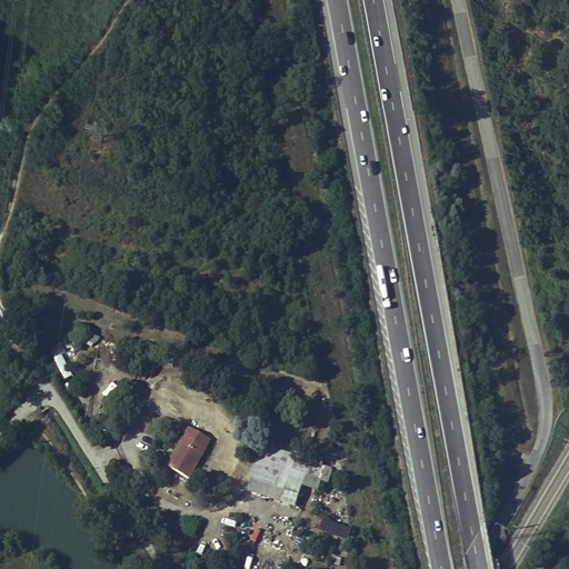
[(83,343),(95,347),(98,336),(87,333),(83,343)]
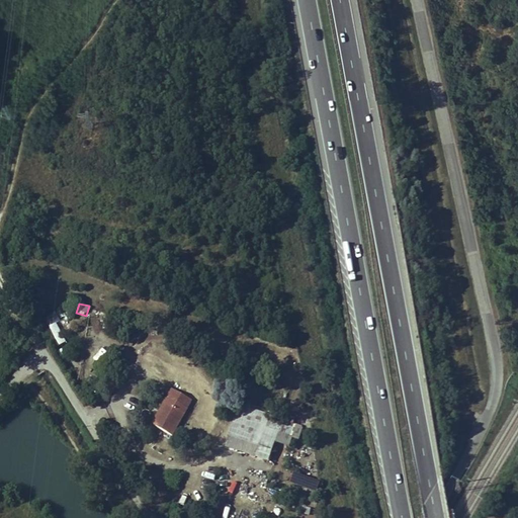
[(65,317),(61,319),(57,313),(45,320),(57,342),(74,333),(65,317)]
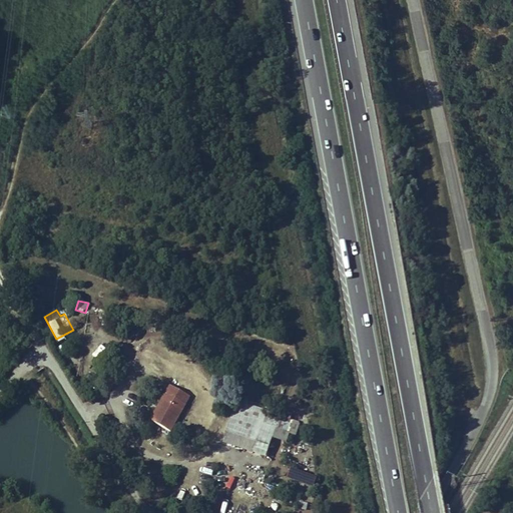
[(67,359),(68,367),(77,365),(75,357),(67,359)]
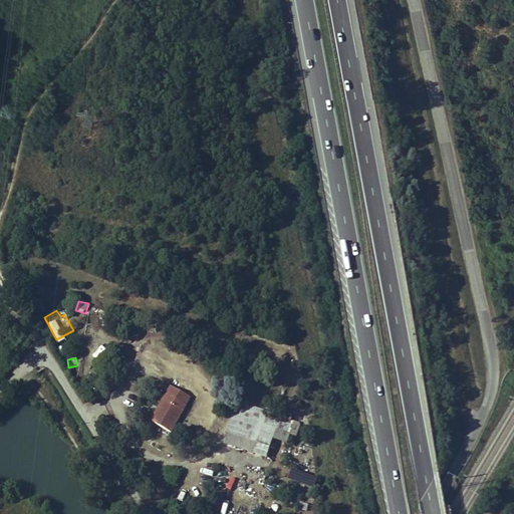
[(157,411),(151,422),(171,433),(187,406),(184,404),(188,397),(171,388),(167,395),(165,394),(161,401),(163,402),(158,411),(157,411)]
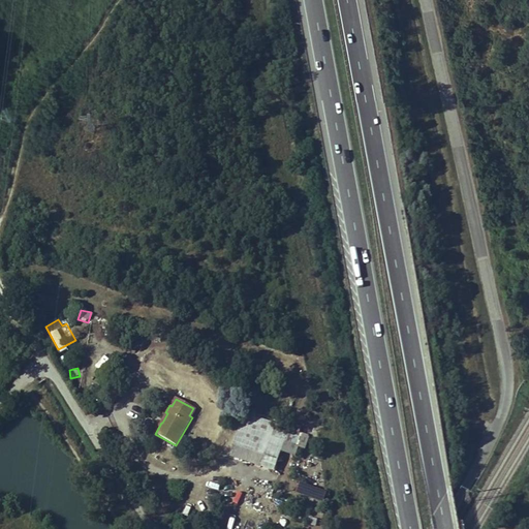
[(241,426),(237,437),(256,443),(267,446),(261,462),(260,465),(273,469),(280,450),(292,456),(301,434),(246,415),(243,427),(241,426)]
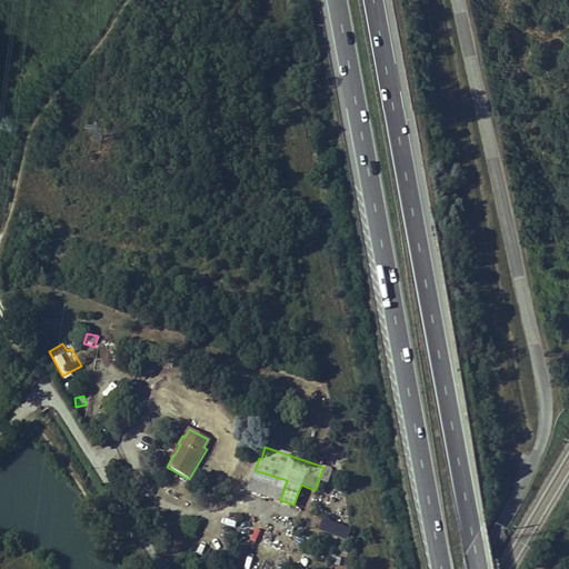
[(250,487),(270,493),(276,477),(255,470),(250,487)]
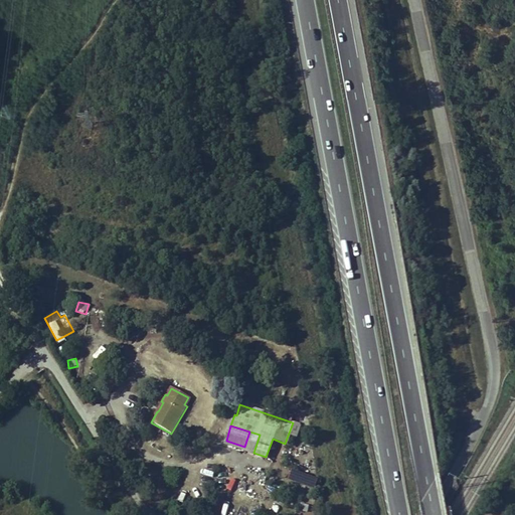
[(260,435),(249,432),(244,447),(254,450),(260,435)]
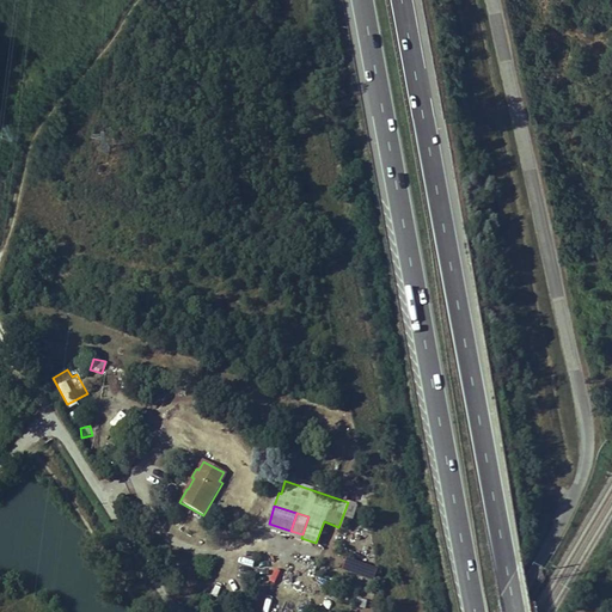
[(275,611),(277,600),(254,599),(252,611),(275,611)]
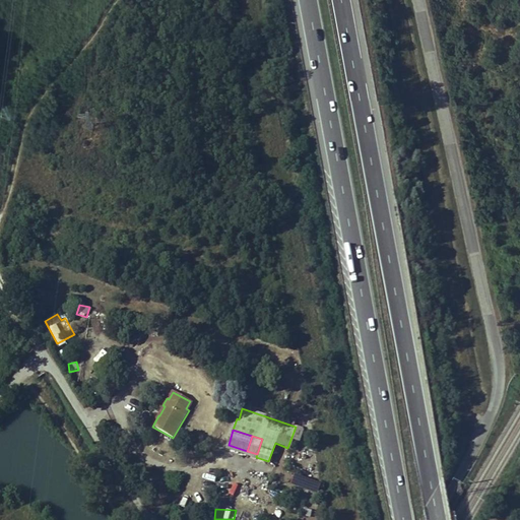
All buildings are outlined.
